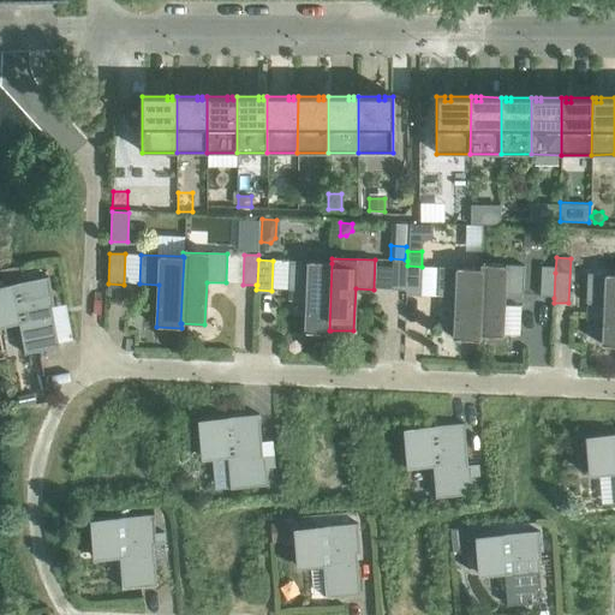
[(332,263),(290,261),(288,291),(308,291),(305,334),(330,335),(330,330),(329,330),(332,263)]
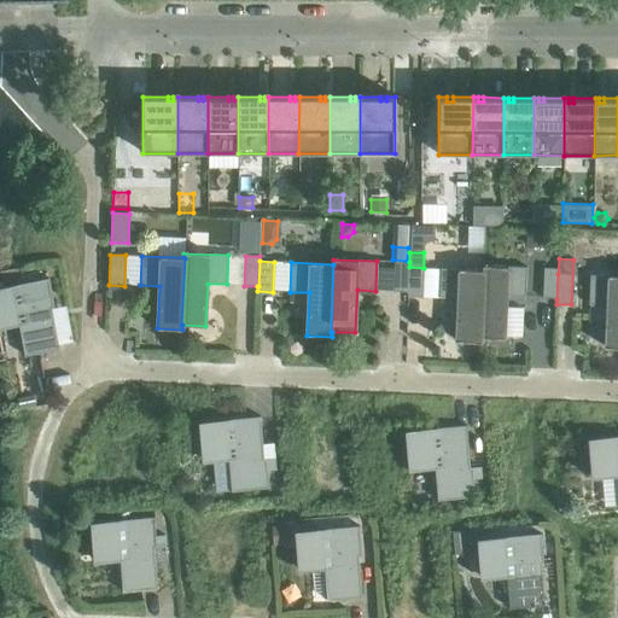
[(392,292),(407,293),(408,267),(409,267),(409,262),(394,262),(392,292)]
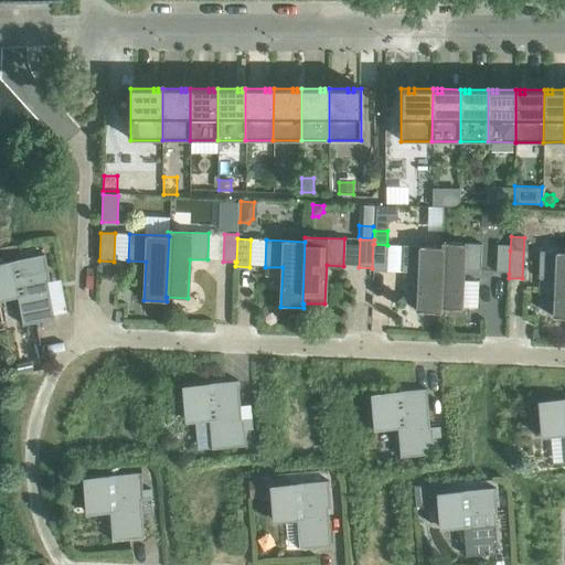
[(441,243),(441,247),(439,309),(440,309),(461,310),(462,270),(480,272),(481,245),(441,243)]
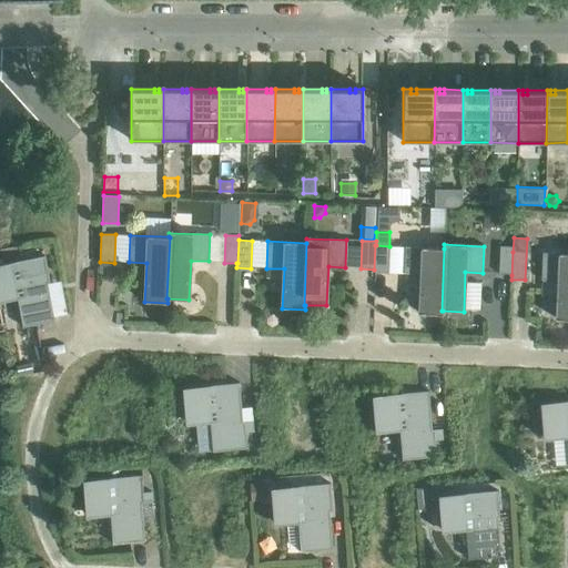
[(374,270),(374,274),(388,274),(389,246),(376,245),(375,245),(374,270)]
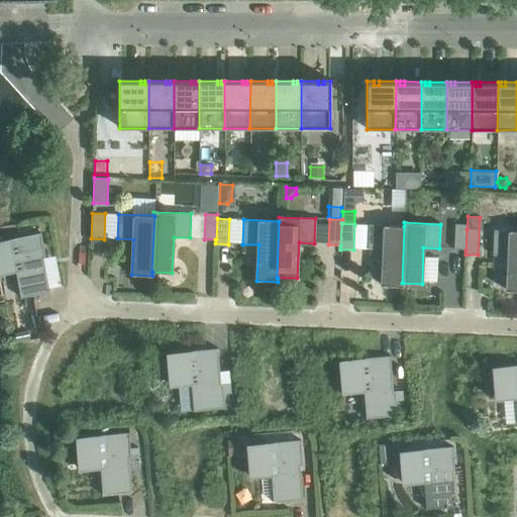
[(404,226),(369,224),(368,249),(383,250),(382,286),(403,287),(403,283),(402,283),(404,226)]
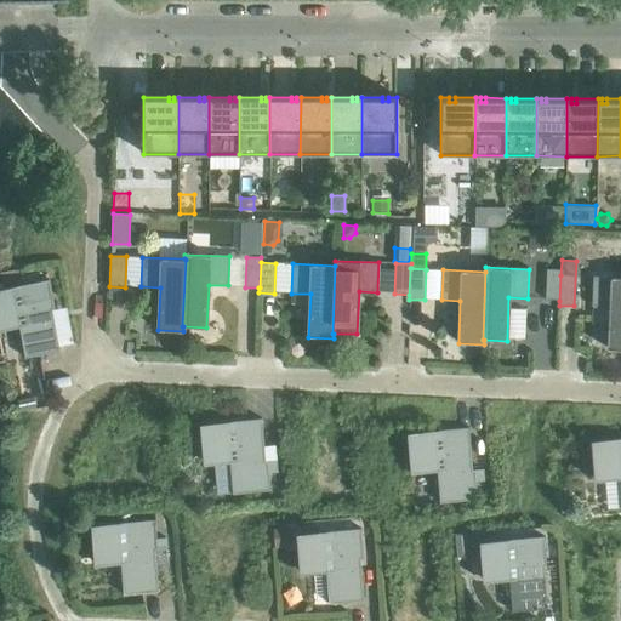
[(545,300),(559,301),(560,275),(546,274),(545,300)]
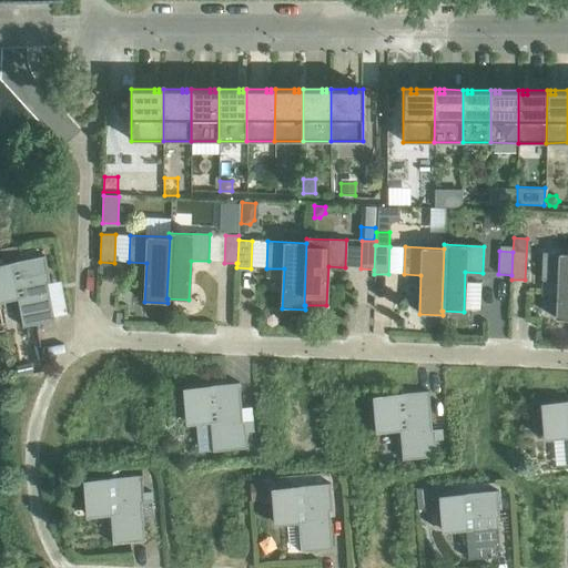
[(567,253),(541,253),(540,280),(558,281),(557,320),(567,320),(567,253)]
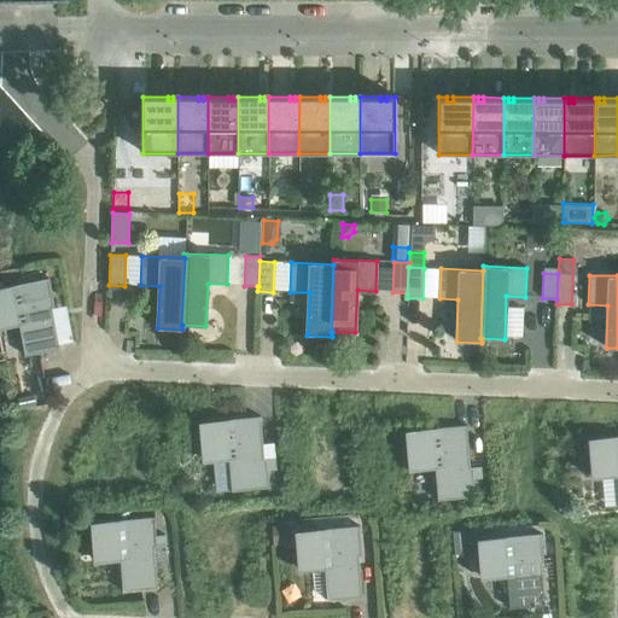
[(0,328),(19,326),(24,356),(59,350),(52,309),(54,309),(48,279),(0,287),(0,328)]
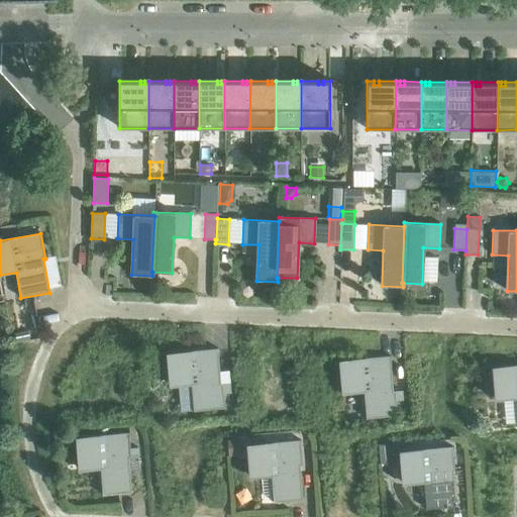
[(27,330),(14,333),(16,342),(29,339),(27,330)]
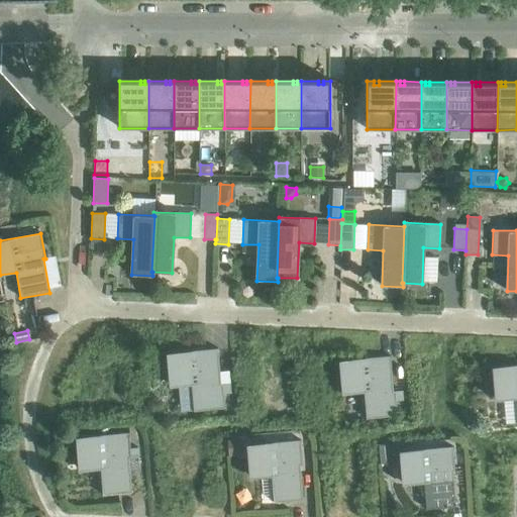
[(230,393),(229,383),(220,384),(217,348),(170,352),(173,387),(191,385),(193,411),(225,409),(223,394),(230,393)]
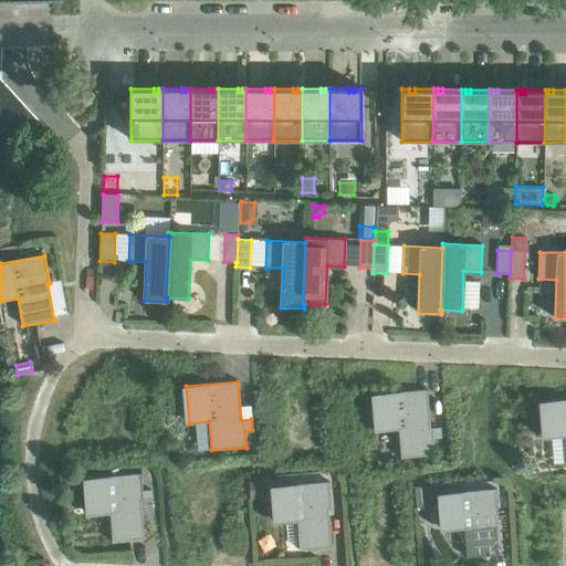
[(441,438),(440,428),(430,428),(427,390),(374,395),(377,431),(398,430),(400,459),(435,456),(433,439),(441,438)]
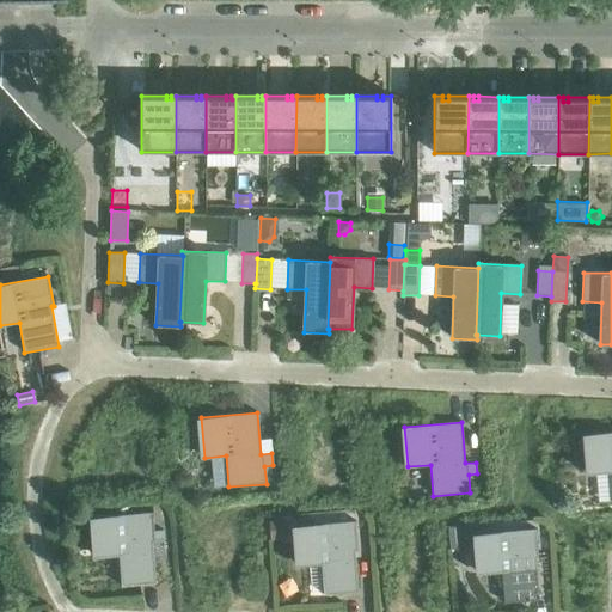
[(611,472),(611,478),(611,432),(586,434),(589,475),(611,472)]
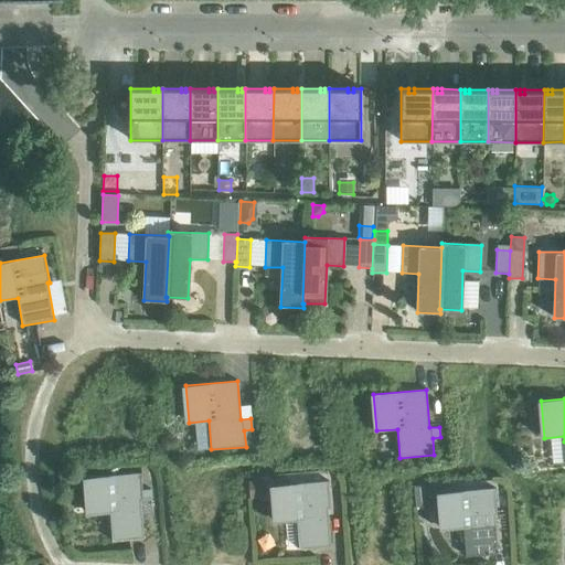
[(109,513),(112,542),(144,539),(141,501),(151,500),(150,489),(142,490),(141,473),(86,478),(89,514),(109,513)]
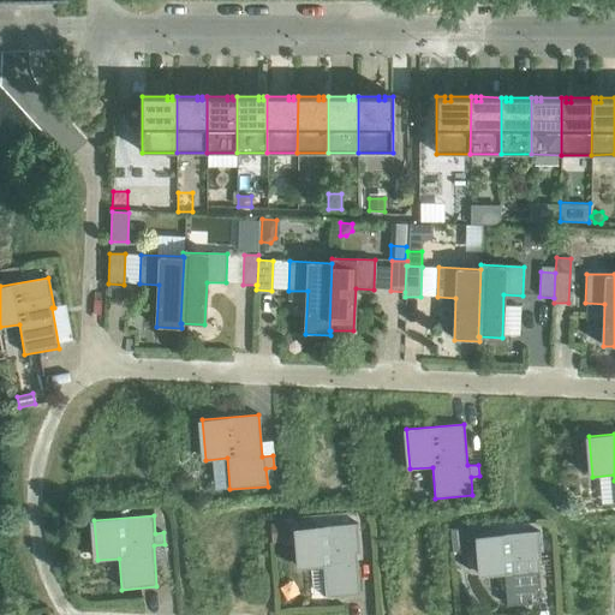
[(287,523),(270,523),(272,543),(287,542),(287,523)]
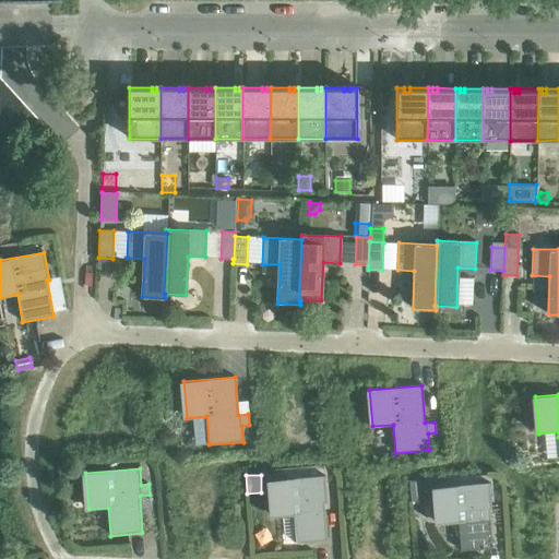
[(326,503),(324,476),(270,480),(273,516),(294,515),(296,544),(328,542),(324,503),(326,503)]
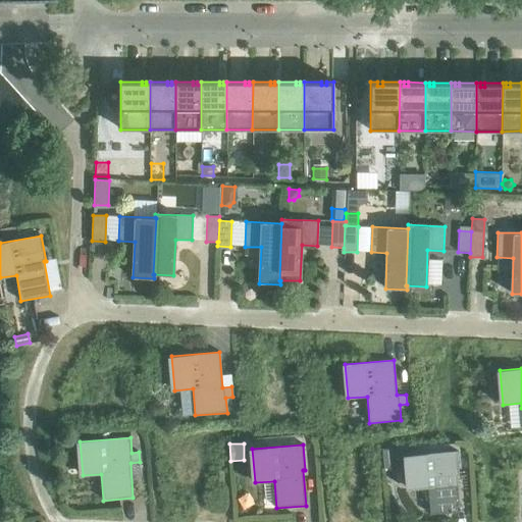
[(459,476),(457,451),(406,455),(409,489),(427,487),(430,514),(460,512),(457,477),(459,476)]
